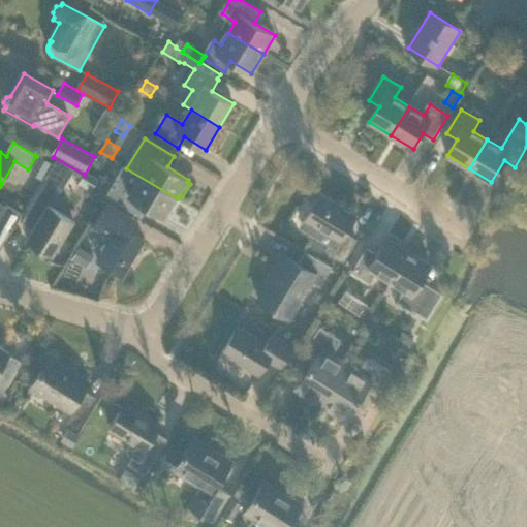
[(43,180),(53,164),(40,156),(30,173),(43,180)]
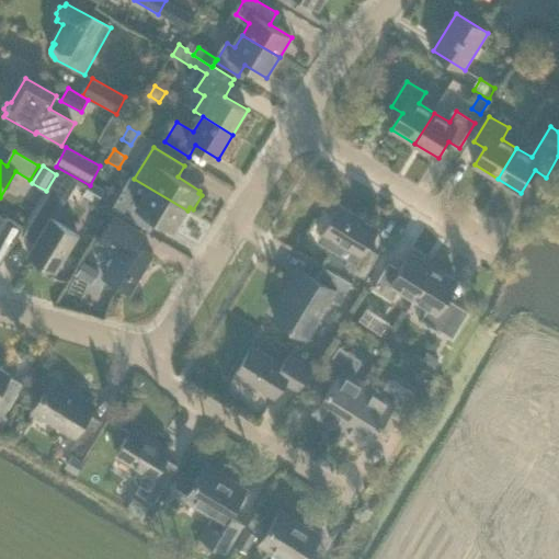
[(174,231),(187,210),(134,179),(133,178),(114,209),(123,215),(146,228),(152,217),(174,231)]
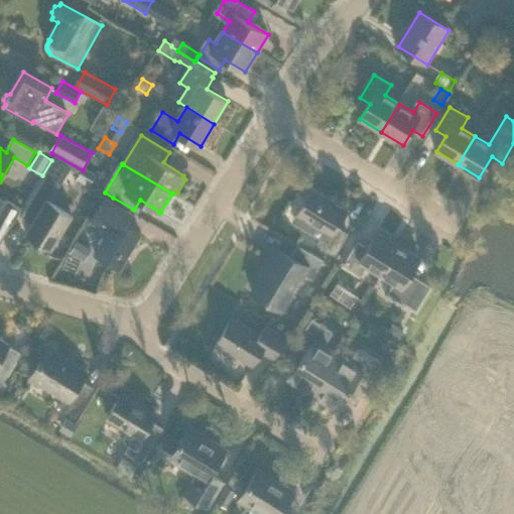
[(89,186),(95,175),(85,168),(78,179),(89,186)]
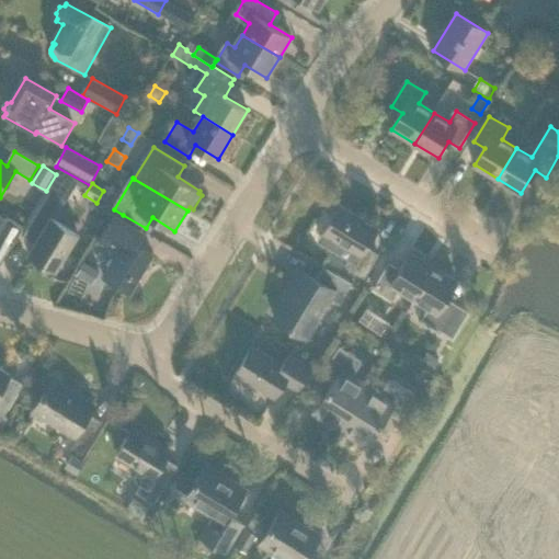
[(56,273),(79,236),(54,220),(66,202),(53,194),(33,225),(45,232),(30,258),(56,273)]
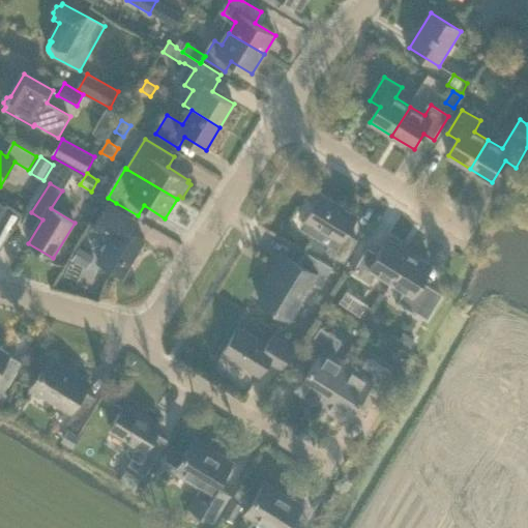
[(346,263),(358,241),(348,235),(358,217),(322,195),(305,221),(334,239),(327,252),(346,263)]
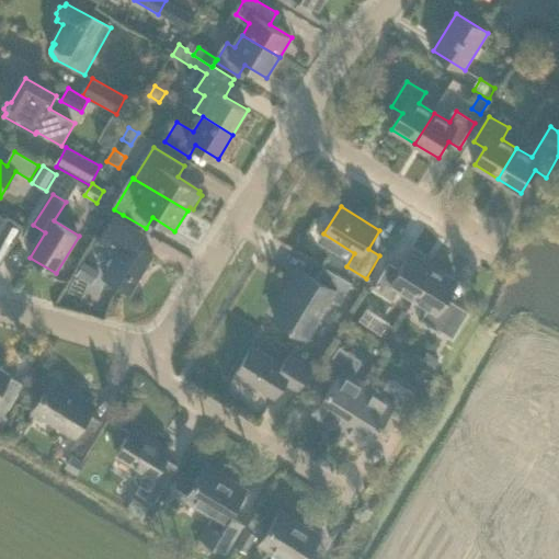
[(132,294),(153,257),(139,248),(146,236),(114,217),(99,242),(120,253),(104,278),(132,294)]
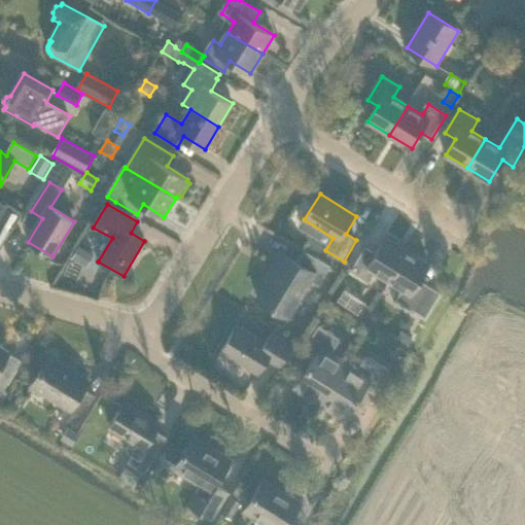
[(7,209),(1,220),(11,226),(18,215),(7,209)]
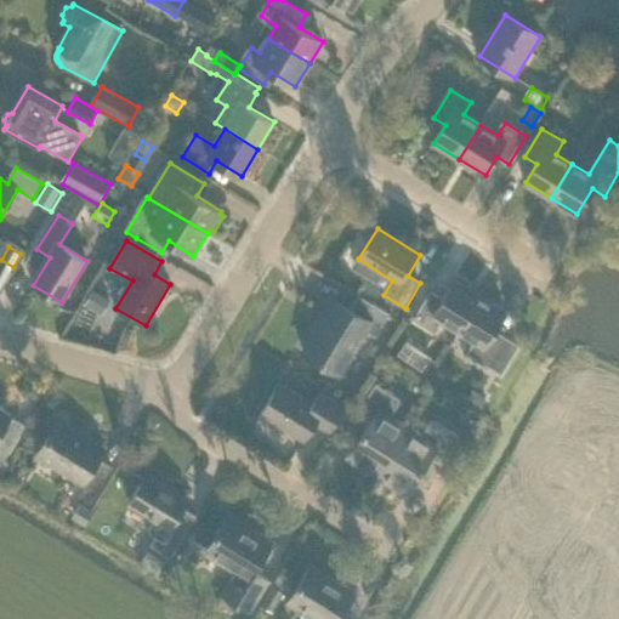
[(460,331),(481,297),(455,282),(444,300),(432,293),(414,321),(436,334),(443,322),(460,331)]
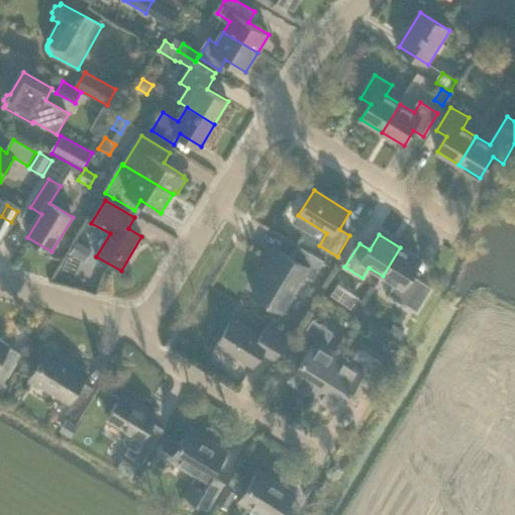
[(78,256),(84,246),(79,243),(73,253),(78,256)]
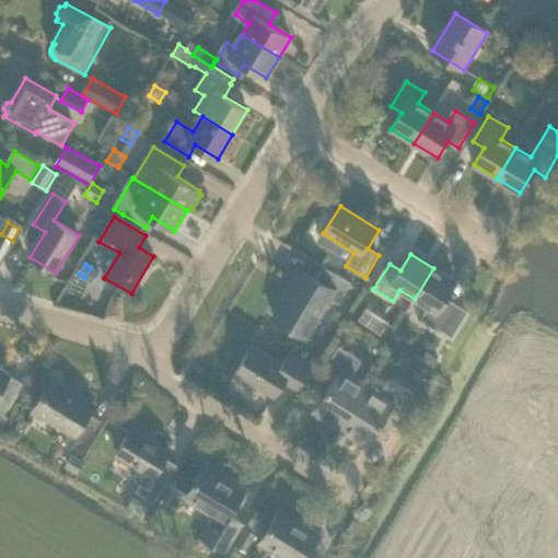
[(351,285),(324,267),(316,280),(300,270),(289,289),(291,291),(275,318),(306,338),(332,299),(340,304),(351,285)]
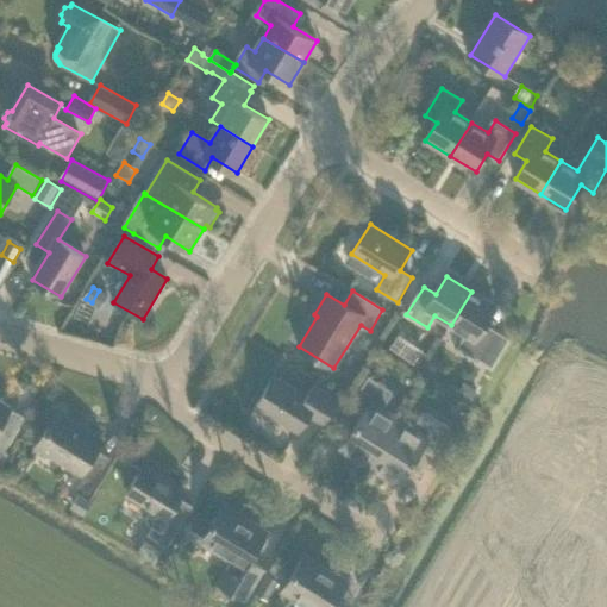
[(471,292),(451,325),(468,335),(461,346),(493,367),(509,339),(486,325),(496,307),(471,292)]
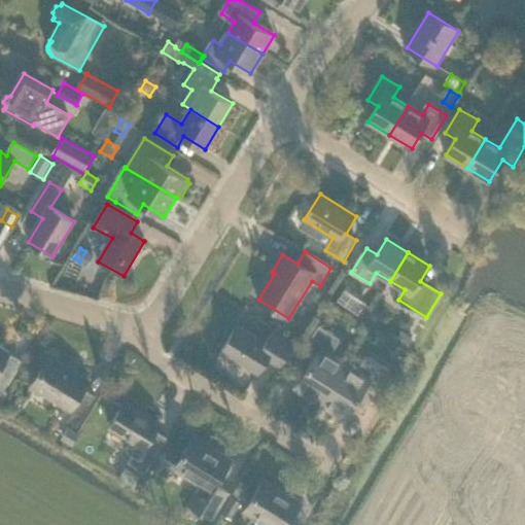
[(267,344),(238,327),(222,352),(258,374),(267,359),(280,368),(293,347),(273,334),(267,344)]
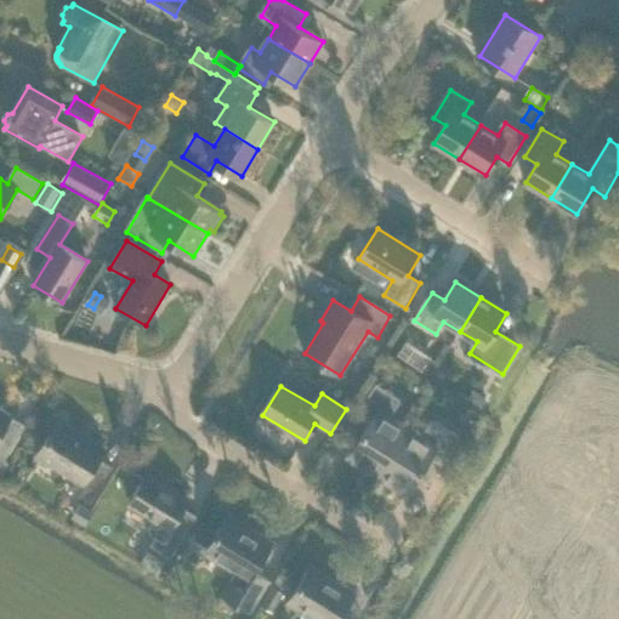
[(378,478),(409,429),(392,418),(402,401),(378,386),(359,414),(372,422),(348,459),(378,478)]
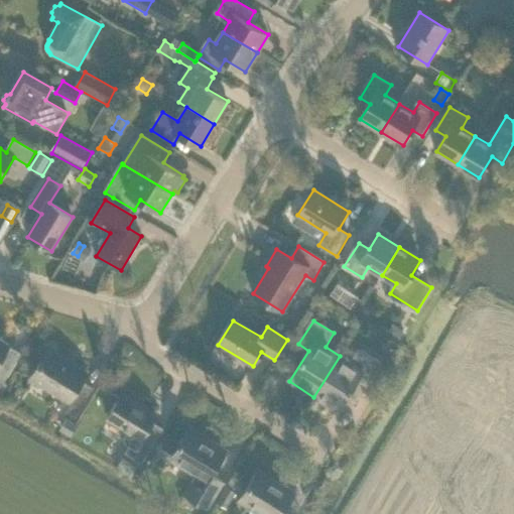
[(400,339),(405,331),(394,325),(389,333),(400,339)]
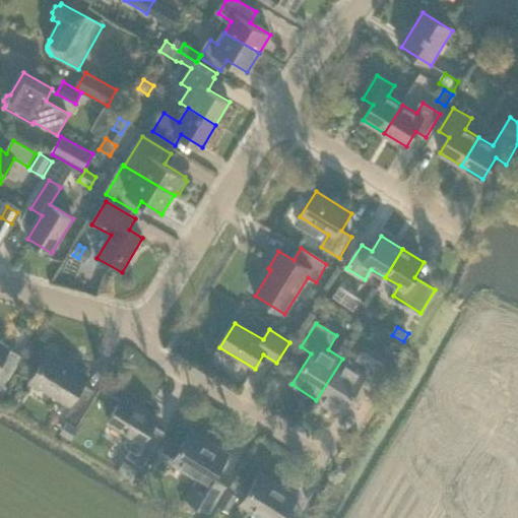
[(0,400),(8,386),(5,385),(21,357),(10,350),(10,348),(0,342),(0,400)]
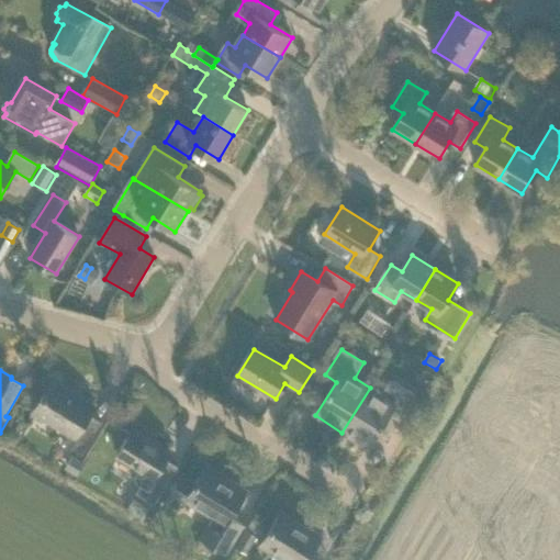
[(370,388),(342,433),(369,449),(390,415),(401,423),(417,396),(392,380),(382,395),(370,388)]
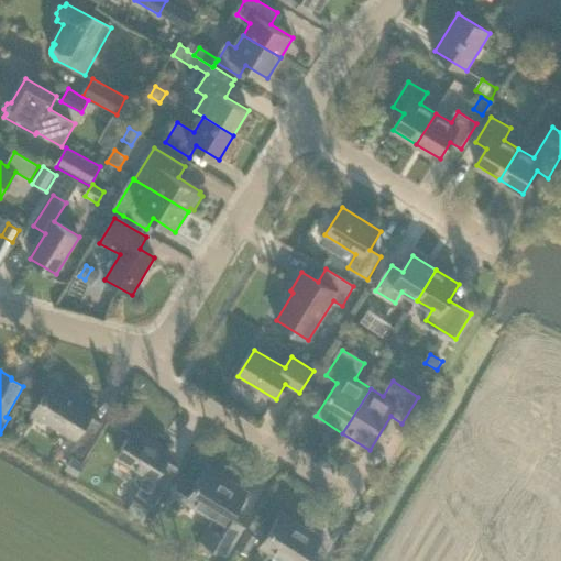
[(78,398),(54,383),(34,414),(72,437),(65,446),(84,457),(103,425),(90,417),(96,407),(79,397),(78,398)]
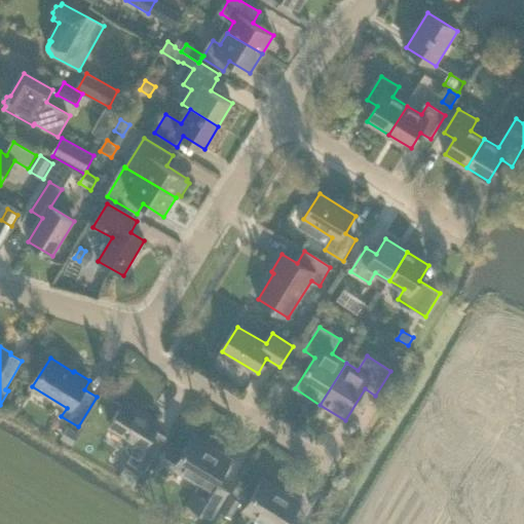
[(146,473),(150,465),(167,438),(156,431),(160,424),(125,402),(110,427),(132,441),(127,448),(128,452),(133,455),(128,462),(146,473)]
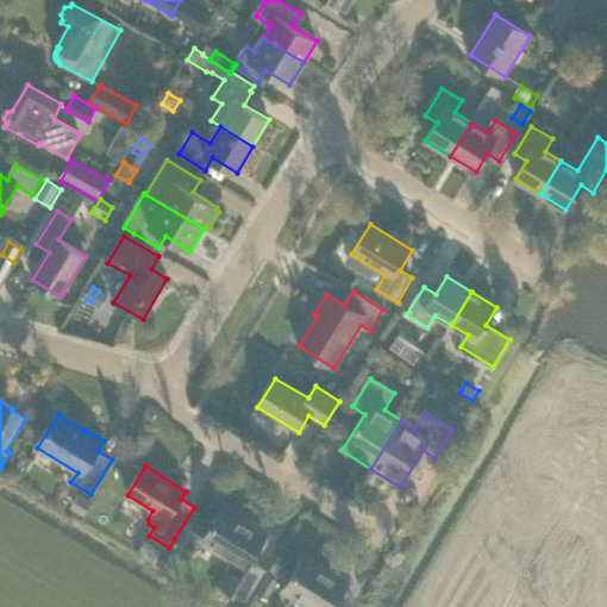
[(83,498),(75,511),(86,517),(93,504),(83,498)]
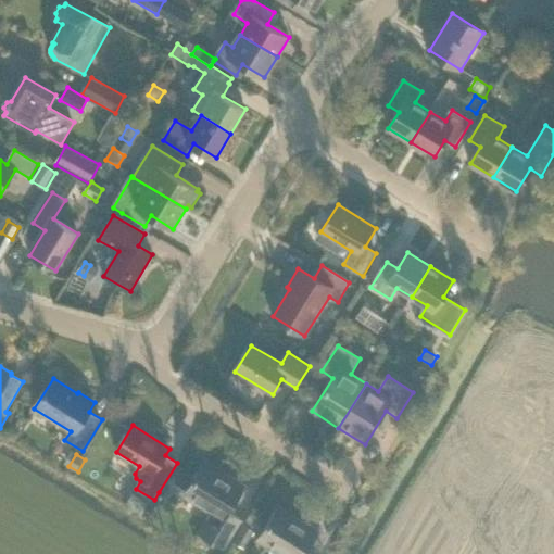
[(246,486),(205,462),(194,479),(180,471),(165,498),(179,506),(185,496),(212,513),(199,534),(225,550),(242,520),(229,513),(246,486)]
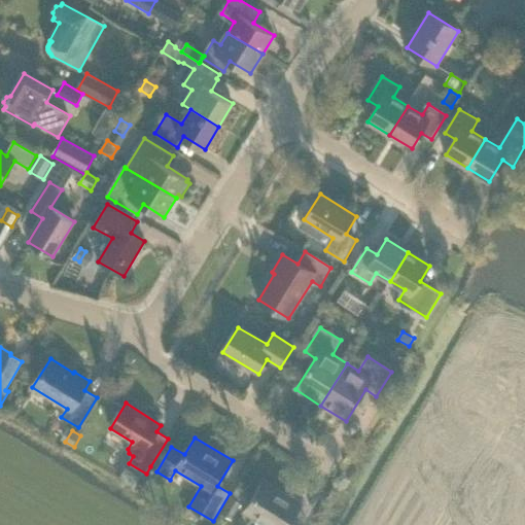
[(127,466),(117,481),(133,490),(141,476),(127,466)]
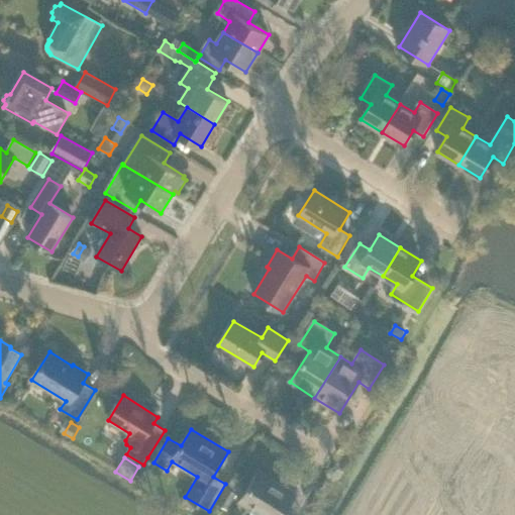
[(283,514),(297,494),(260,471),(240,503),(260,514),(283,514)]
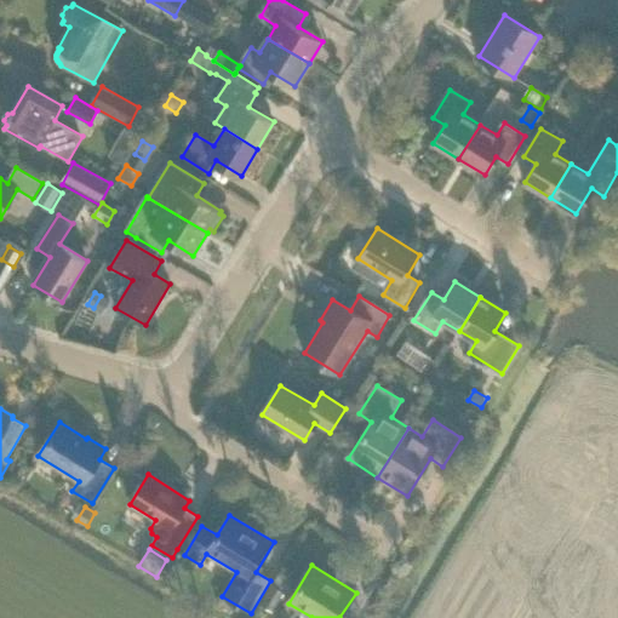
[(273,610),(284,591),(274,585),(263,604),(273,610)]
